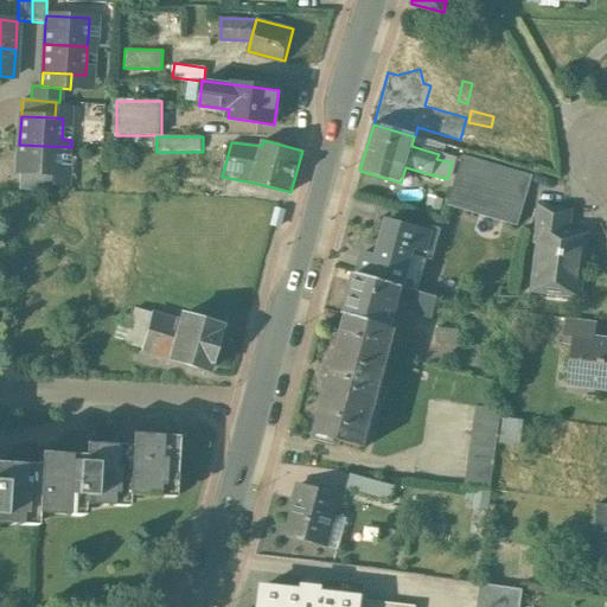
[(71,147),(19,145),(17,172),(51,174),(59,176),(62,155),(70,155),(71,147)]
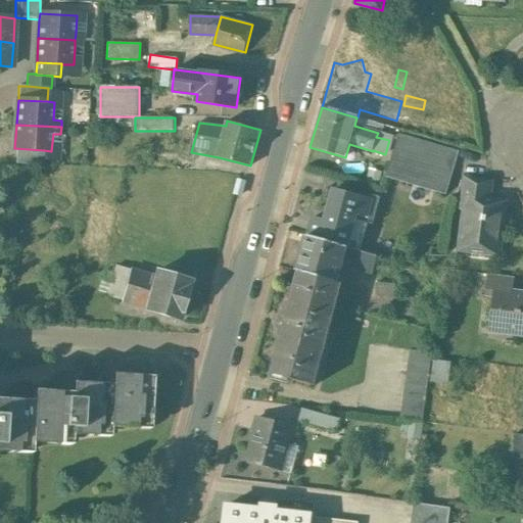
[(460,151),(398,134),(385,177),(446,194),(460,151)]
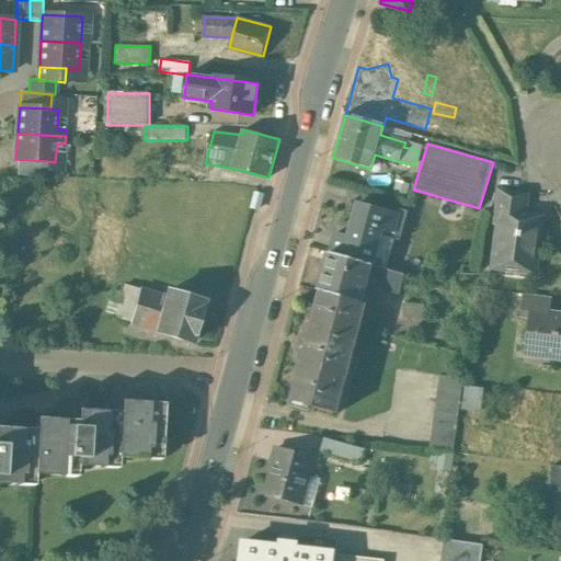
[(47,161),(18,160),(16,176),(46,178),(47,161)]
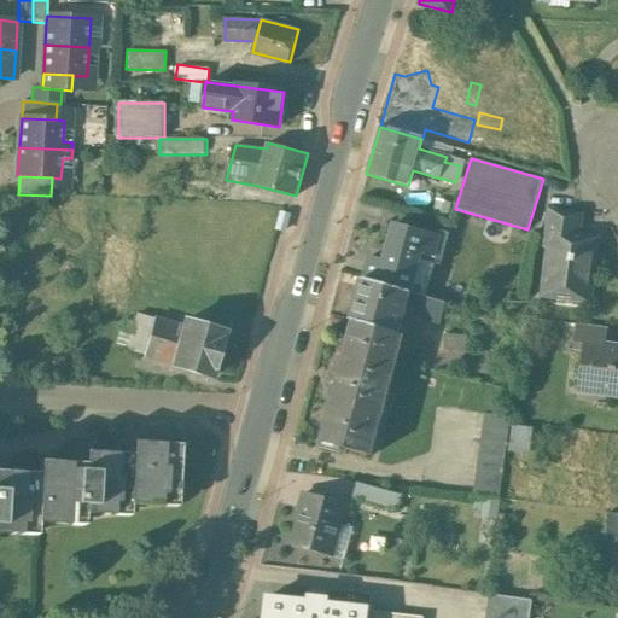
[(581,216),(554,213),(549,246),(553,246),(547,293),(549,293),(551,287),(579,291),(582,274),(593,275),(598,242),(578,239),(581,216)]
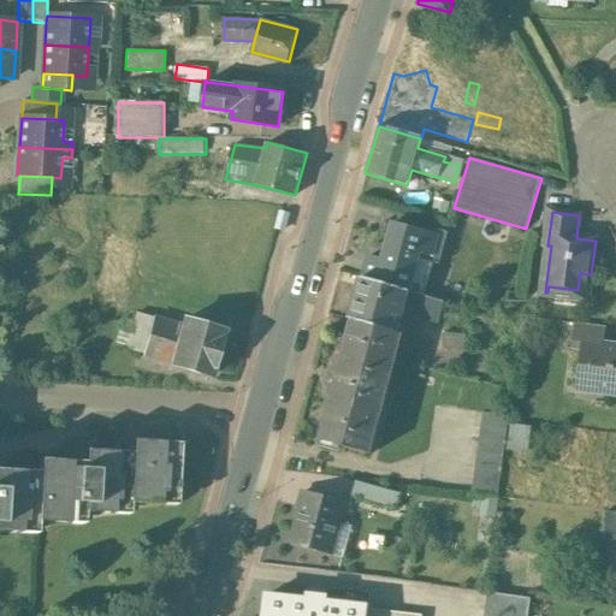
[(442,237),(394,223),(383,260),(371,256),(365,279),(425,296),(442,237)]
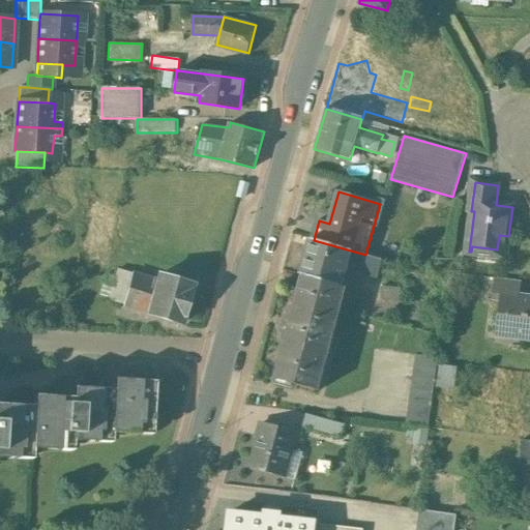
[(365,255),(314,240),(307,260),(303,274),(303,275),(343,286),(349,261),(354,262),(358,272),(378,277),(383,260),(365,255)]
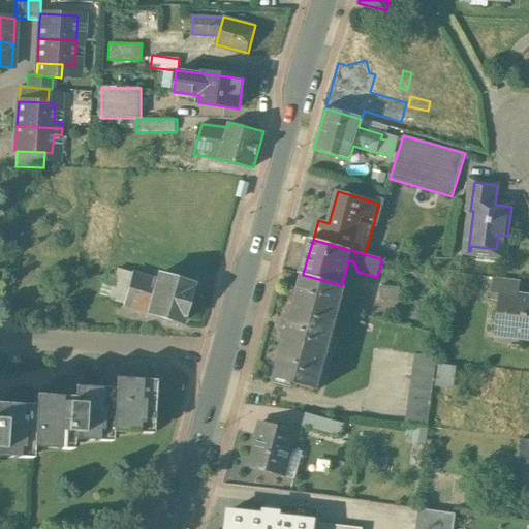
[(134,272),(118,267),(109,297),(125,302),(134,272)]
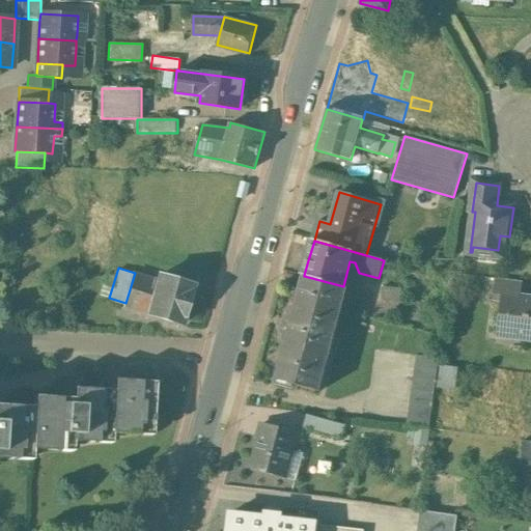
[(194,285),(161,275),(159,281),(135,273),(126,303),(124,304),(147,311),(147,312),(182,324),(194,285)]
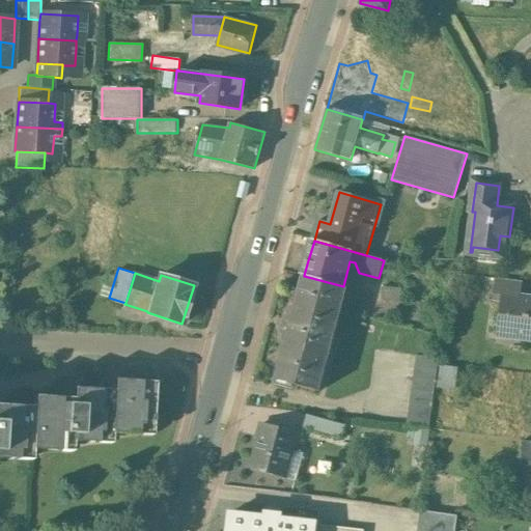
[(289,328),(333,339),(347,287),(343,286),(304,276),(304,275),(289,328)]
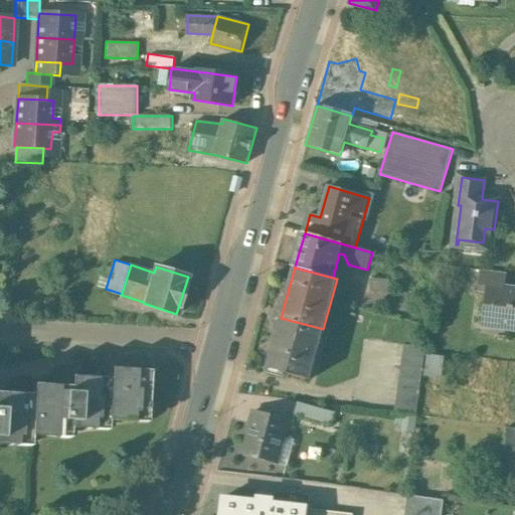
[(514,289),(505,288),(507,274),(483,271),(481,286),(489,287),(484,321),(511,325),(511,329),(514,329),(514,289)]
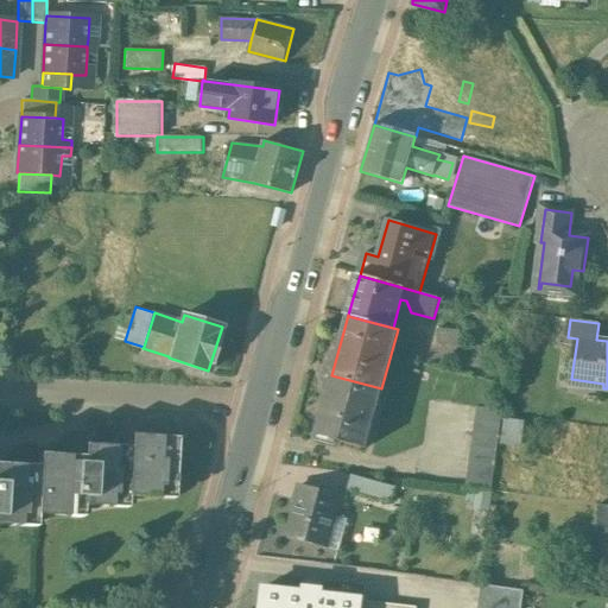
[(460,331),(438,329),(436,344),(457,347),(460,331)]
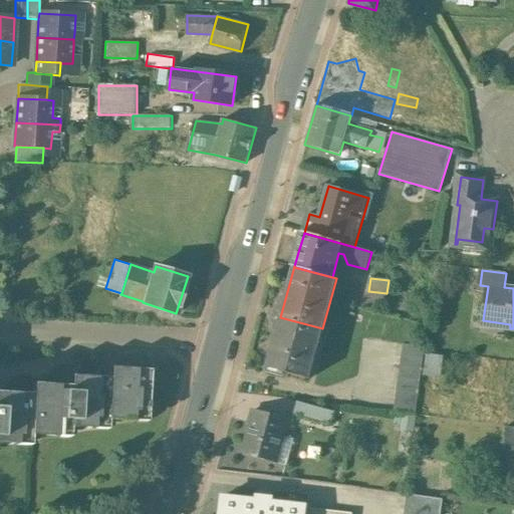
[(322,328),(280,317),(267,366),(308,378),(322,328)]
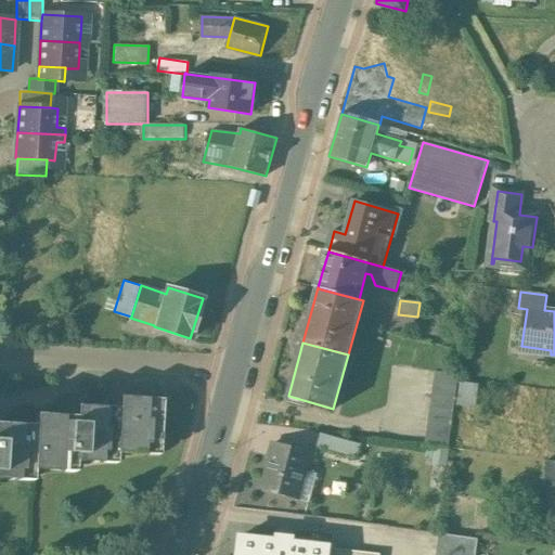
[(454,375),(435,372),(424,444),(442,448),(454,375)]
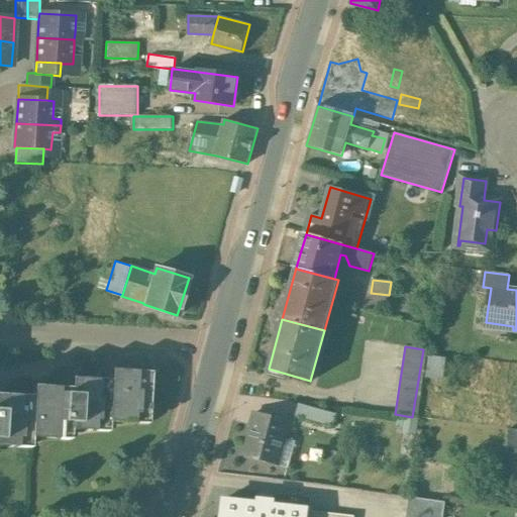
[(444,358),(427,356),(424,378),(441,381),(444,358)]
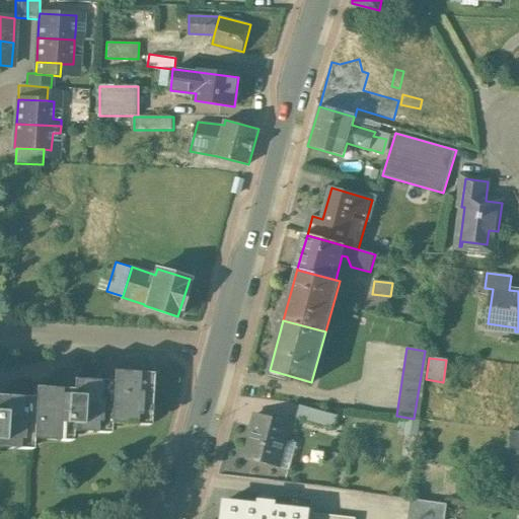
[(97,379),(95,421),(135,423),(135,413),(150,413),(152,372),(113,370),(113,380),(97,379)]
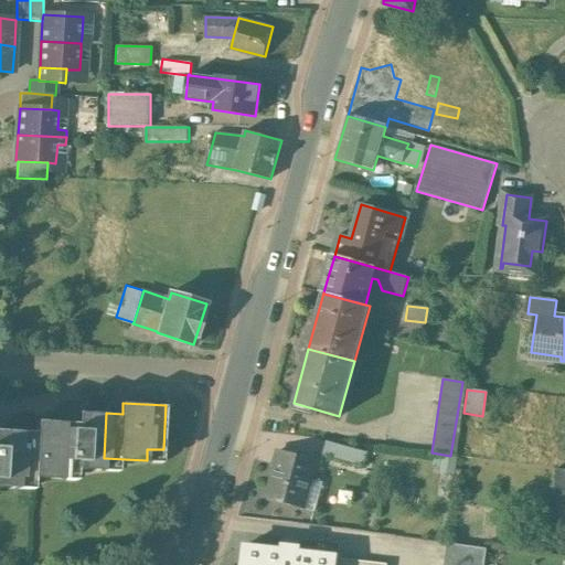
[(104,458),(106,413),(78,412),(78,424),(36,422),(35,433),(33,477),(60,479),(61,467),(103,469),(104,458)]
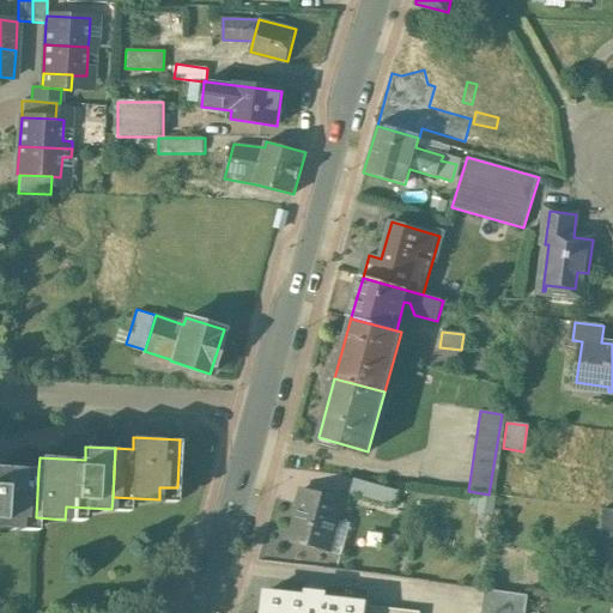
[(0,527),(18,528),(18,517),(36,517),(38,469),(0,467),(0,527)]
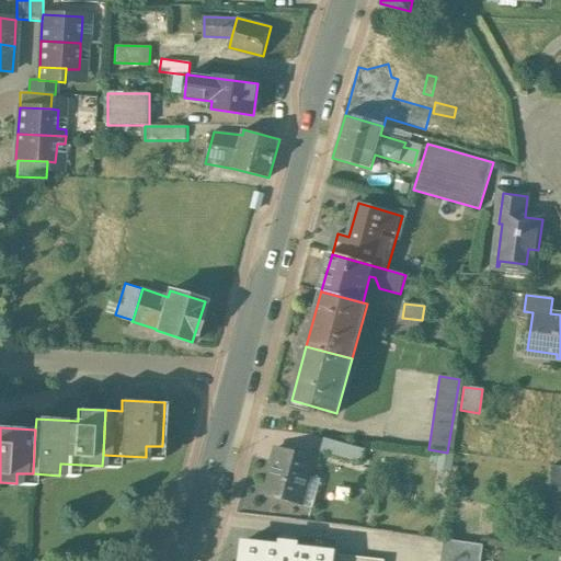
[(362,457),(364,445),(320,437),(318,448),(362,457)]
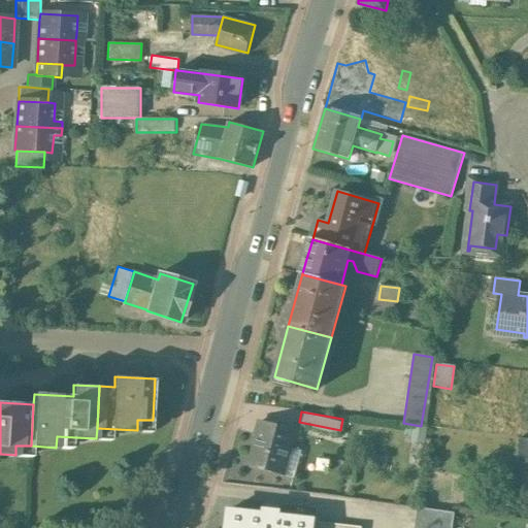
[(300,431),(261,420),(249,465),(282,474),(290,448),(295,449),(300,431)]
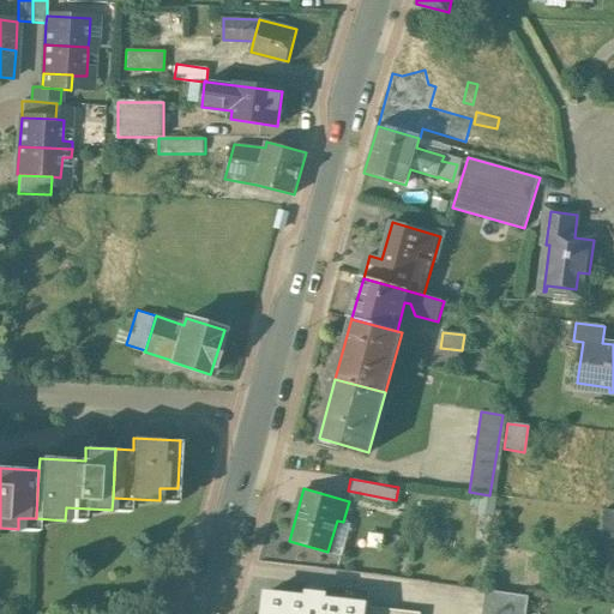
[(613,511),(602,510),(602,537),(613,537),(613,511)]
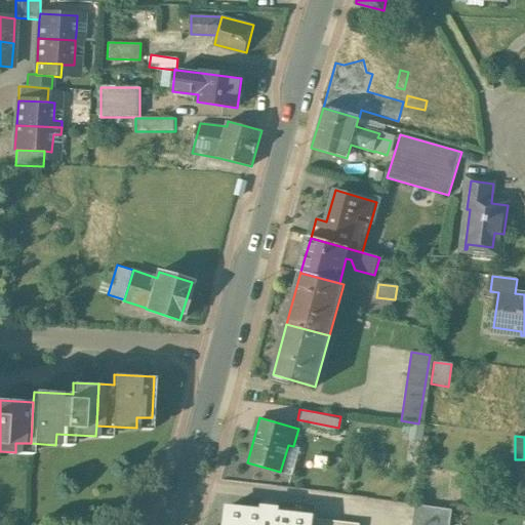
[(280,510),(280,506),(261,505),(259,508),(226,503),(223,524),(359,524),(314,518),(314,515),(280,510)]
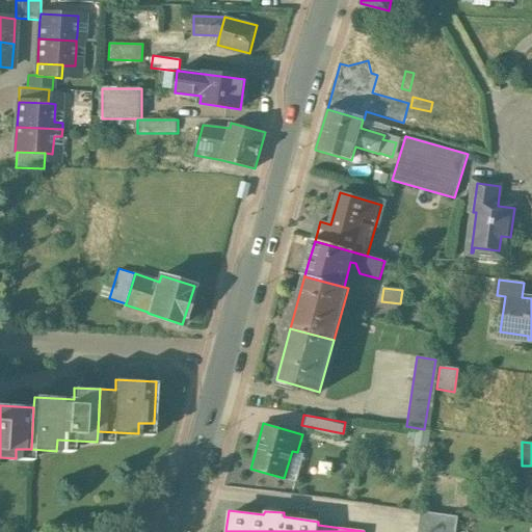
[(420,511),(417,531),(455,531),(457,516),(420,511)]
